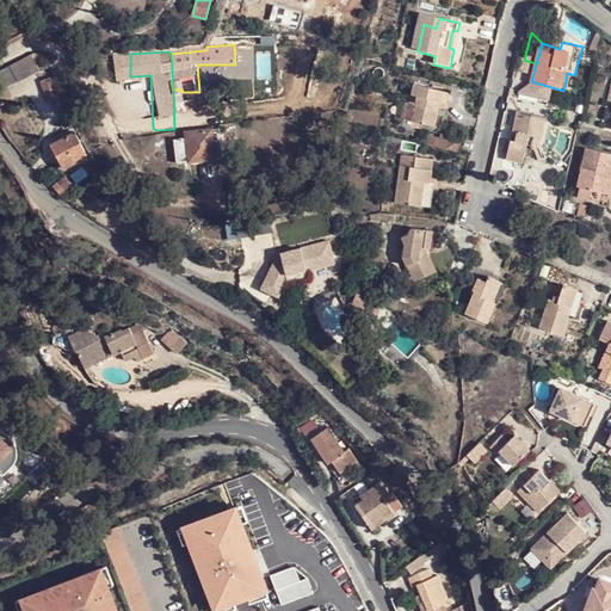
[(31,54),(0,71),(0,80),(5,91),(41,69),(31,54)]
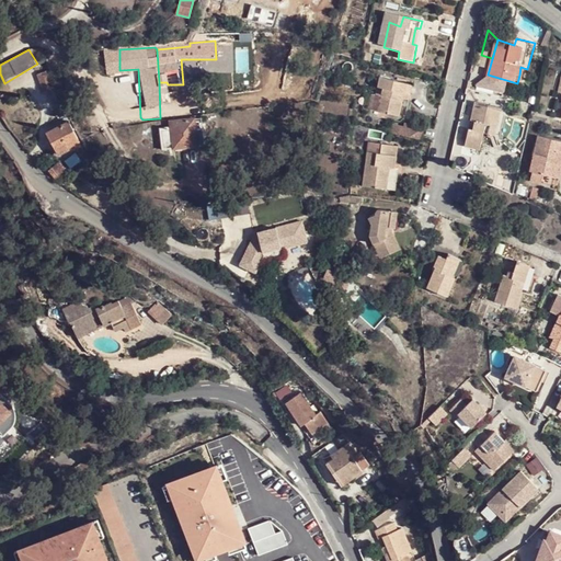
[(55,89),(47,71),(37,76),(46,93),(55,89)]
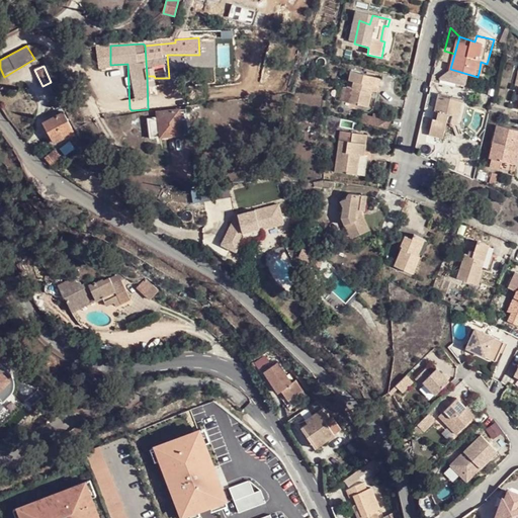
[(382,78),(353,71),(349,89),(354,90),(352,104),(375,110),(379,91),(374,90),(372,96),(368,95),(371,83),(380,86),(382,78)]
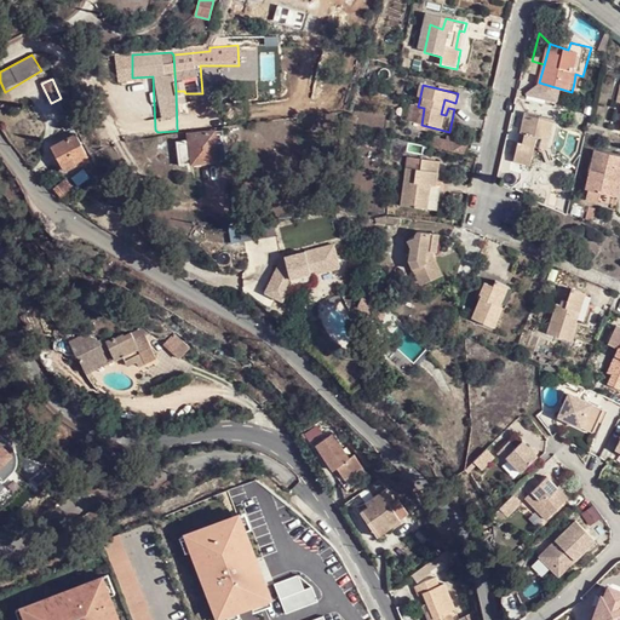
[(418,107),(413,105),(411,124),(422,125),(424,108),(418,107)]
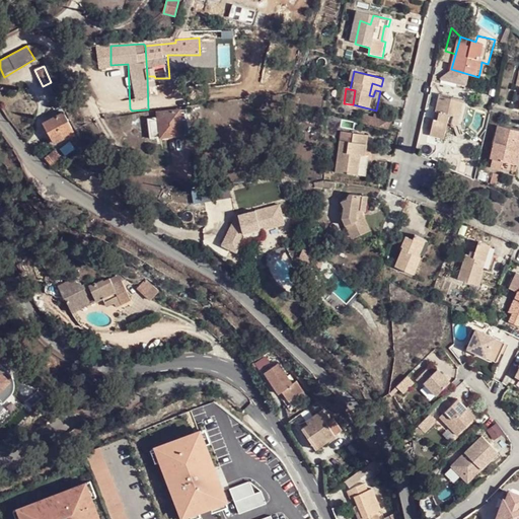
[(455,110),(463,113),(466,98),(443,93),(438,112),(443,113),(441,123),(435,121),(432,136),(448,140),(451,125),(455,110)]
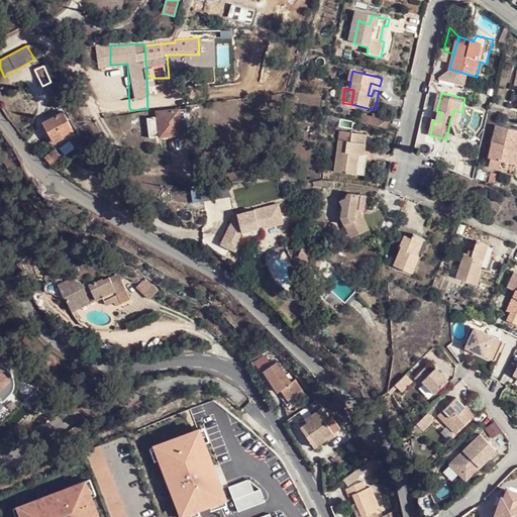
[(159,117),(161,137),(181,134),(179,110),(159,113),(159,117)]
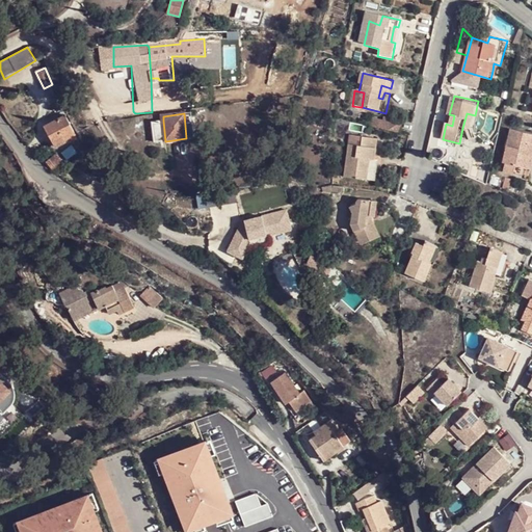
[(472,130),(475,115),(467,113),(462,128),(472,130)]
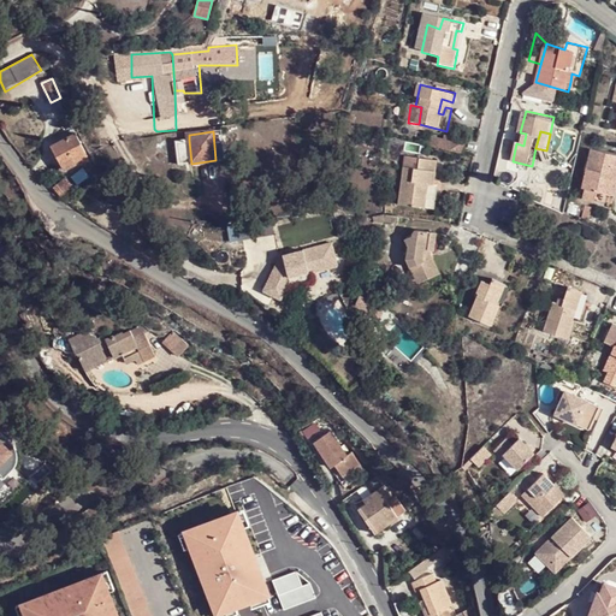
[(87,157),(73,135),(52,146),(57,154),(63,164),(65,169),(69,169),(72,167),(76,164),(77,161),(87,157)]
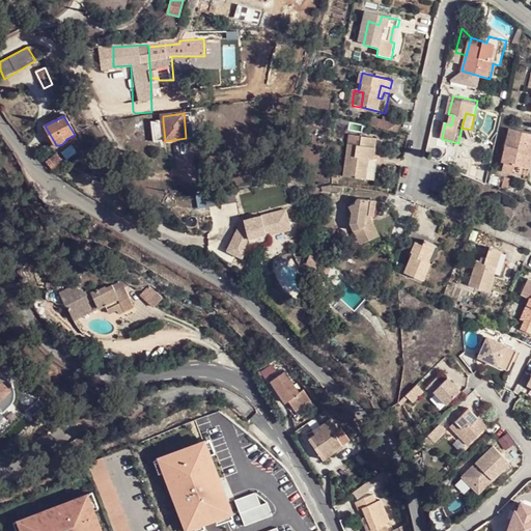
[(374,118),(372,126),(402,133),(404,121),(388,117),(387,121),(374,118)]
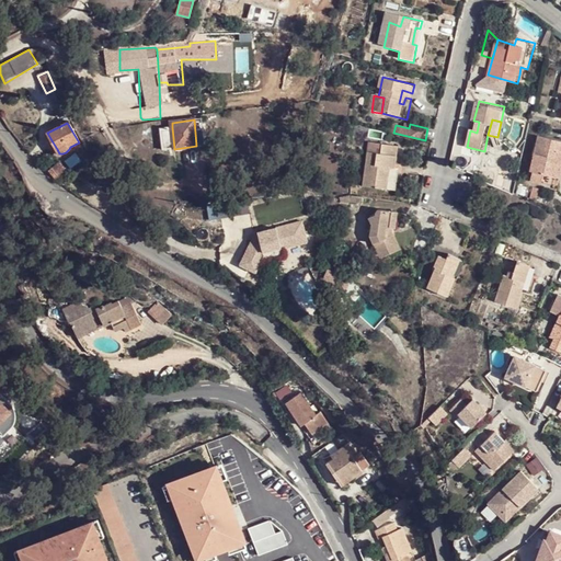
[(163,149),(174,149),(172,127),(160,128),(163,149)]
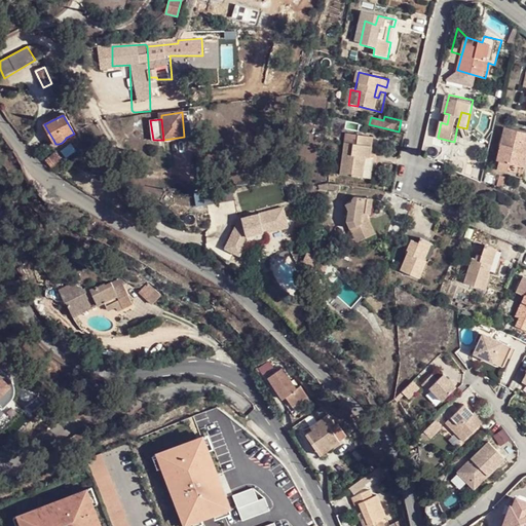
[(522,163),(525,149),(525,133),(503,128),(491,177),(501,180),(503,174),(512,176),(517,161),(522,163)]
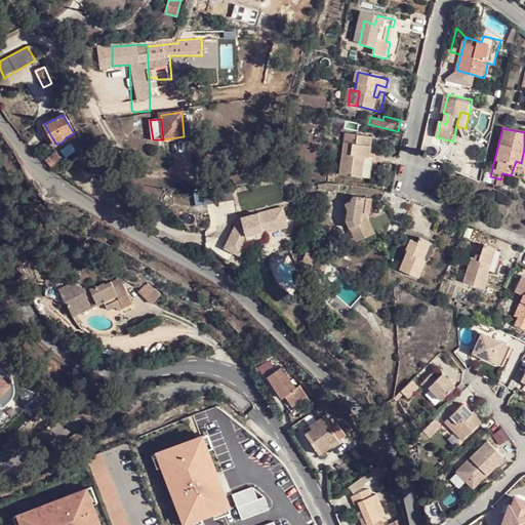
[(365,180),(370,159),(375,136),(352,131),(341,174),(365,180)]
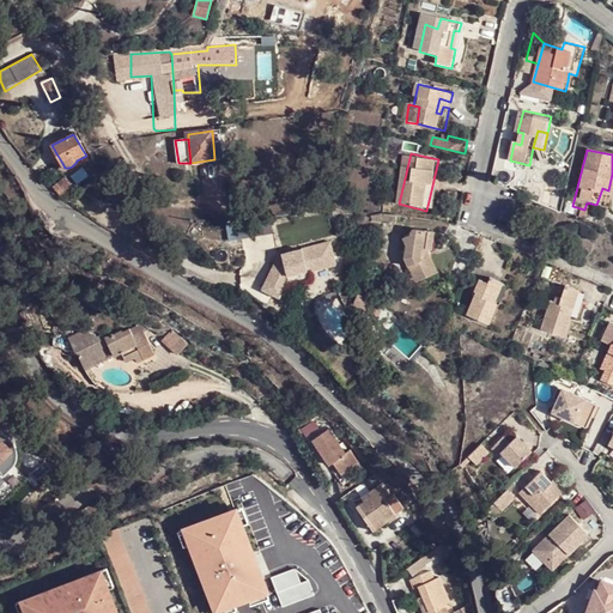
[(102,183),(95,173),(90,176),(96,186),(102,183)]
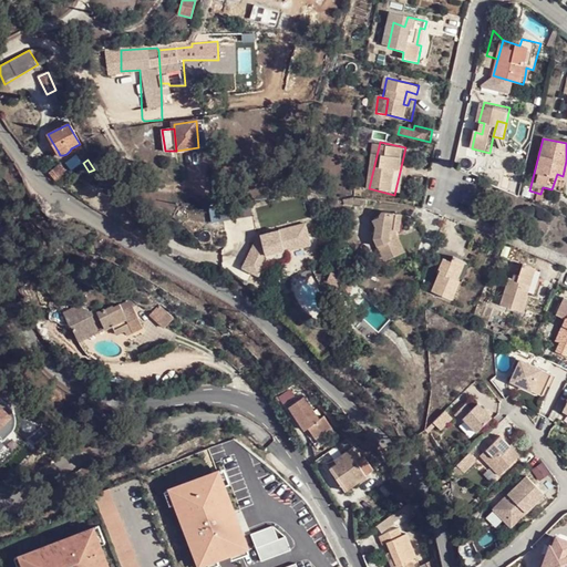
[(406,174),(400,172),(394,195),(402,196),(406,174)]
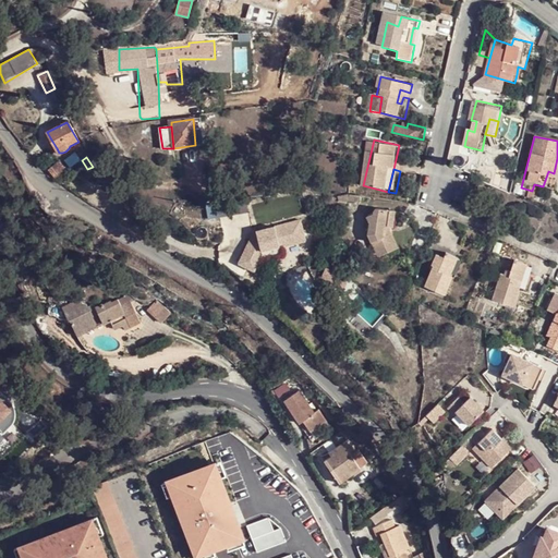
[(397,234),(398,215),(380,214),(377,218),(367,222),(372,231),(370,238),(368,243),(373,252),(379,249),(385,262),(400,255),(392,239),(393,233),(397,234)]
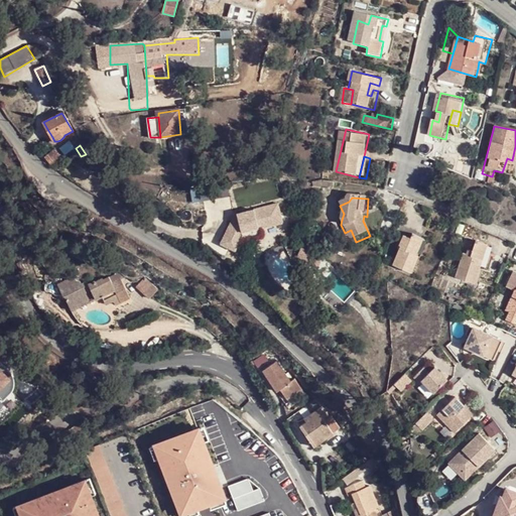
[(279,204),(237,215),(222,242),(234,251),(240,238),(261,234),(259,230),(282,225),(279,204)]
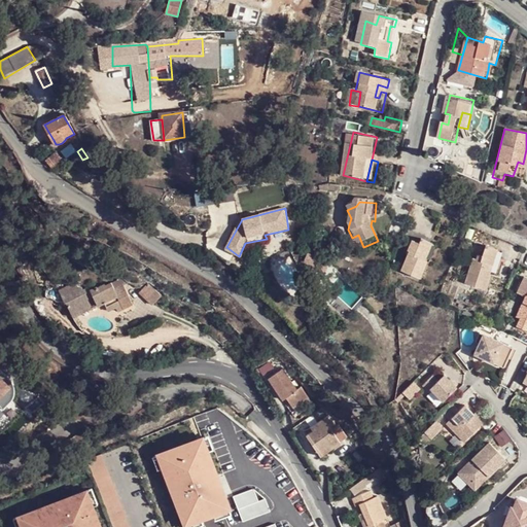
[(425,260),(432,244),(422,239),(419,244),(412,239),(407,250),(410,250),(400,270),(418,279),(425,260)]
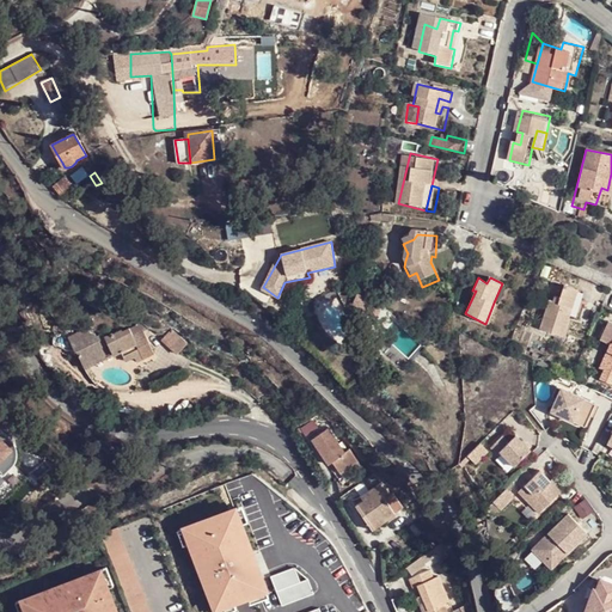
[(509,287),(502,283),(494,303),(501,307),(509,287)]
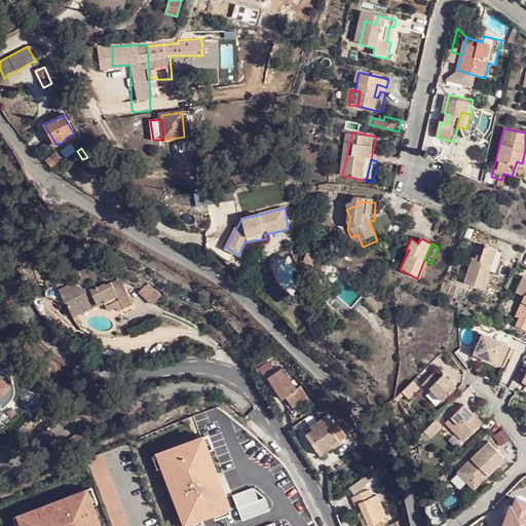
[(496,262),(500,251),(489,246),(485,257),(479,254),(477,261),(472,259),(462,282),(484,291),(492,270),(496,262)]
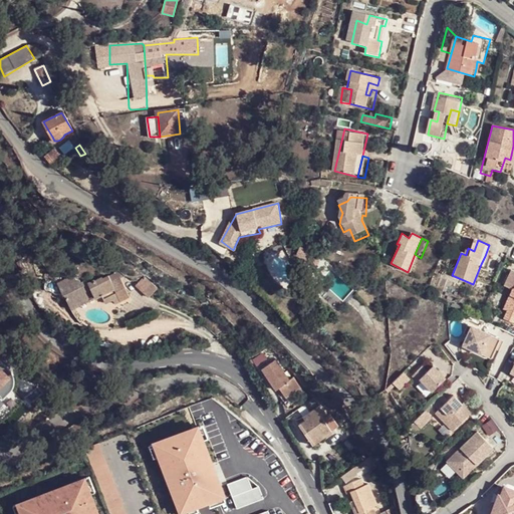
[(494,247),(489,245),(485,256),(490,257),(494,247)]
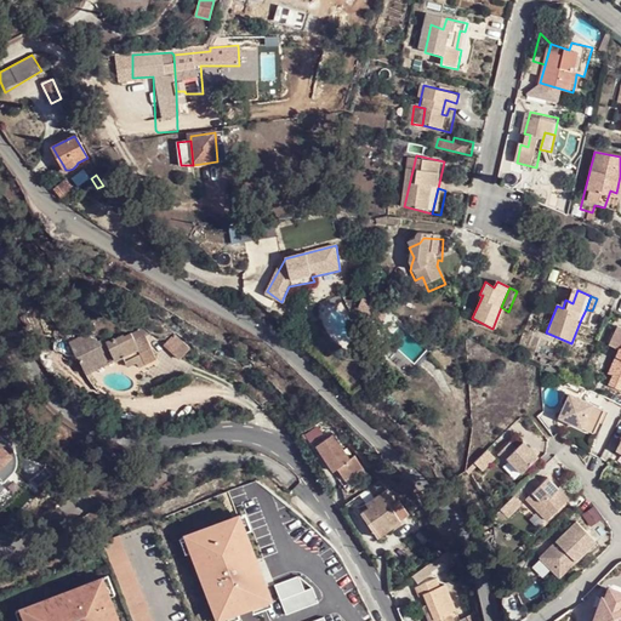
[(374,305),(365,300),(360,308),(369,313),(374,305)]
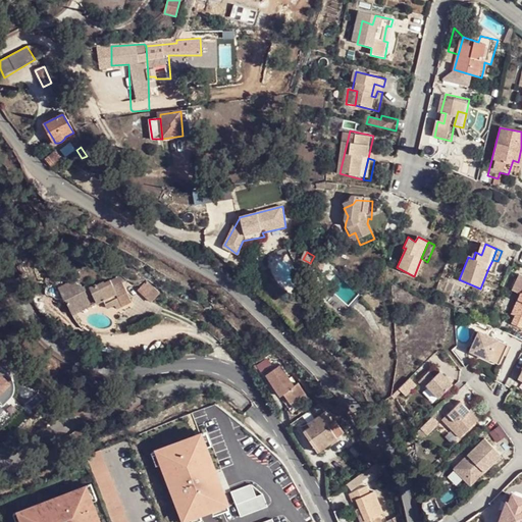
[(492,260),(488,268),(498,272),(501,263),(498,261),(492,260)]
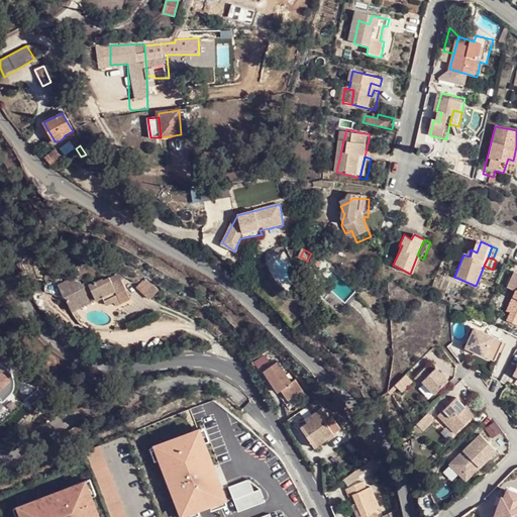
[(116,274),(120,271),(115,266),(84,291),(56,289),(58,300),(66,308),(68,307),(77,317),(90,306),(103,294),(110,301),(115,297),(117,300),(128,289),(116,274)]
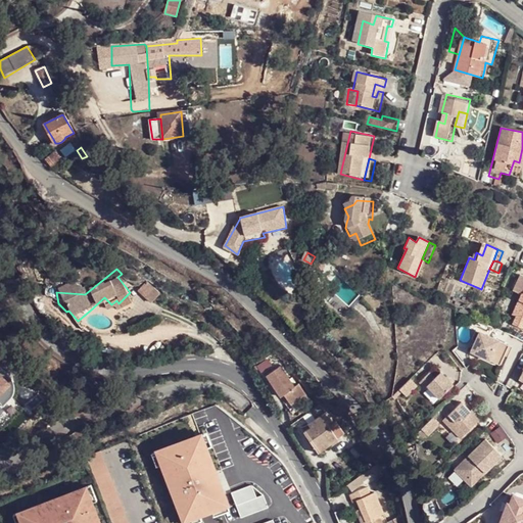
[(522,274),(522,275),(515,290),(522,292),(513,313),(517,316),(513,323),(522,327),(522,274)]
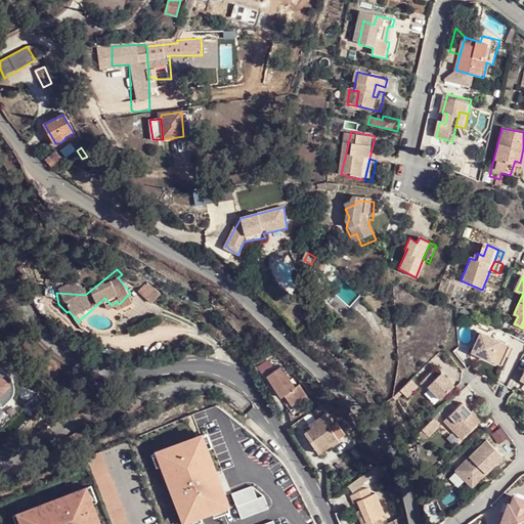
[(137,290),(150,303),(159,295),(146,281),(137,290)]
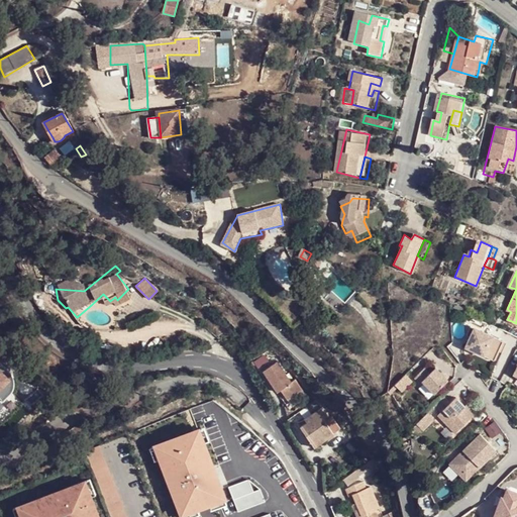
[(505,343),(473,328),(468,337),(472,339),(467,349),(487,358),(491,348),(501,352),(505,343)]
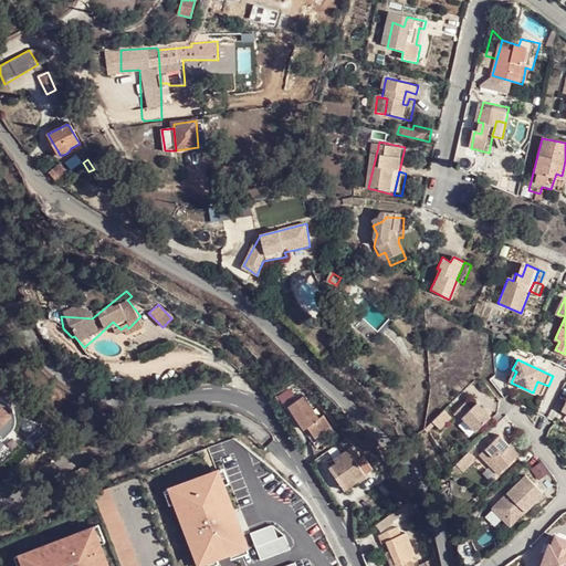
[(548,386),(537,381),(533,392),(543,397),(548,386)]
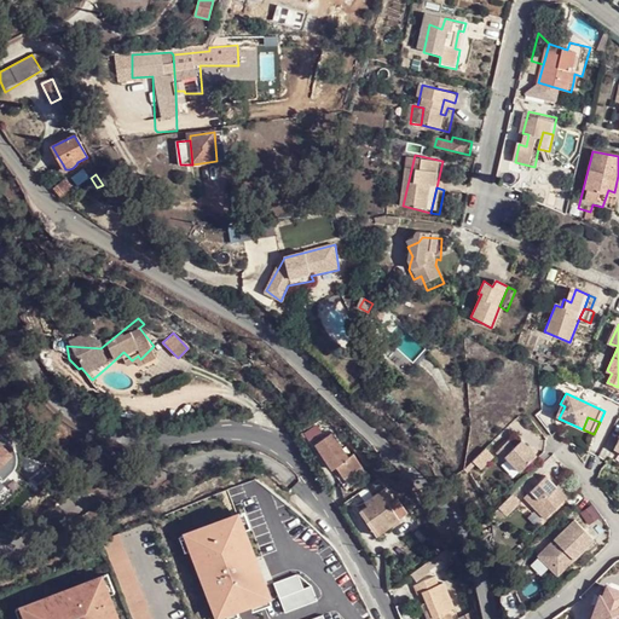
[(327,456),(331,462),(339,473),(356,461),(350,450),(343,452),(328,429),(310,443),(322,460),(327,456)]
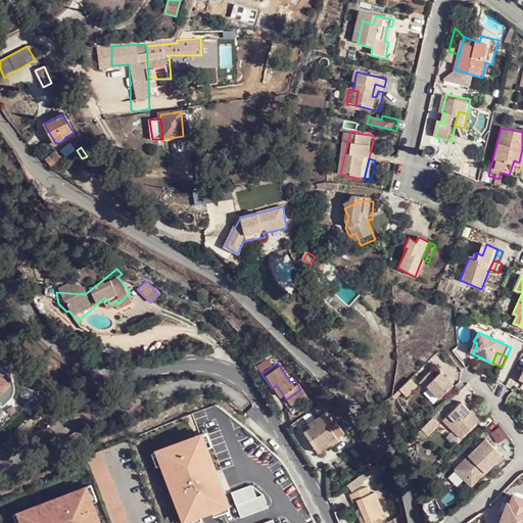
[(432,382),(427,377),(417,386),(424,393),(426,391),(436,402),(450,389),(438,377),(432,382)]
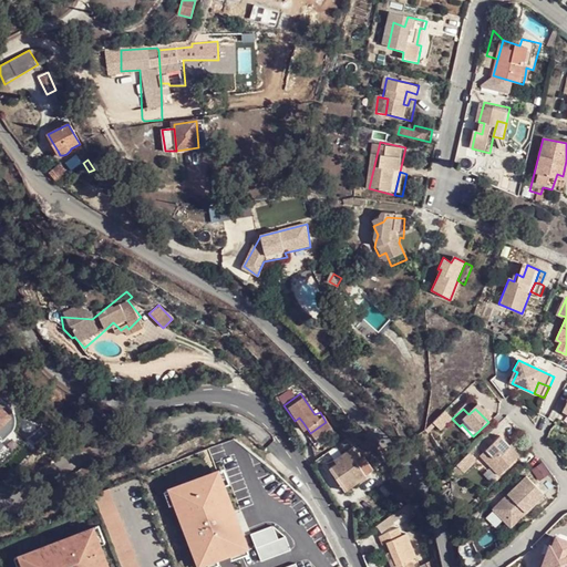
[(101,433),(112,423),(104,413),(100,416),(96,413),(89,419),(101,433)]
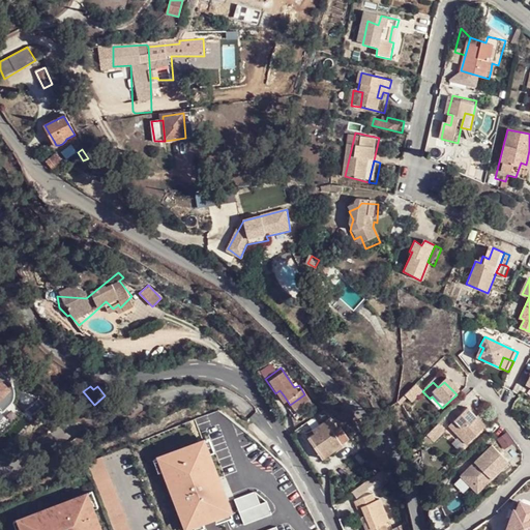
[(278,399),(284,395),(280,390),(275,393),(278,399)]
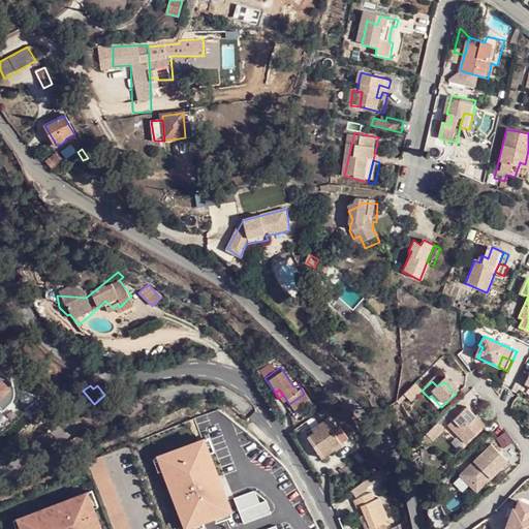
[(409,390),(399,400),(404,406),(415,396),(409,390)]
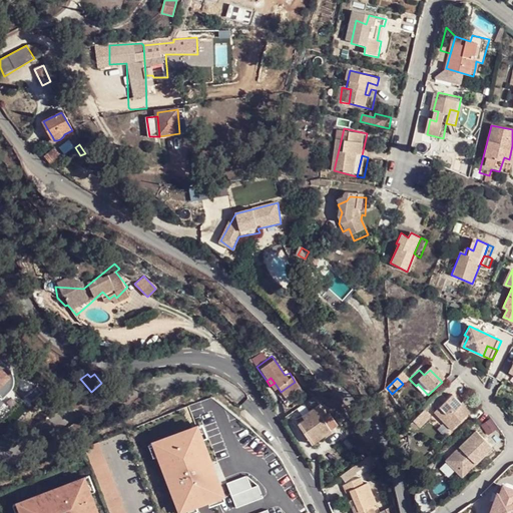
[(0,392),(2,394),(9,388),(1,381),(0,381),(0,392)]
